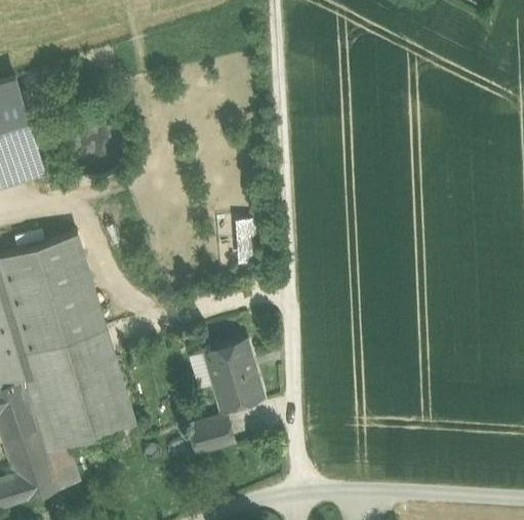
[(16,80),(0,85),(0,170),(40,158),(16,80)]
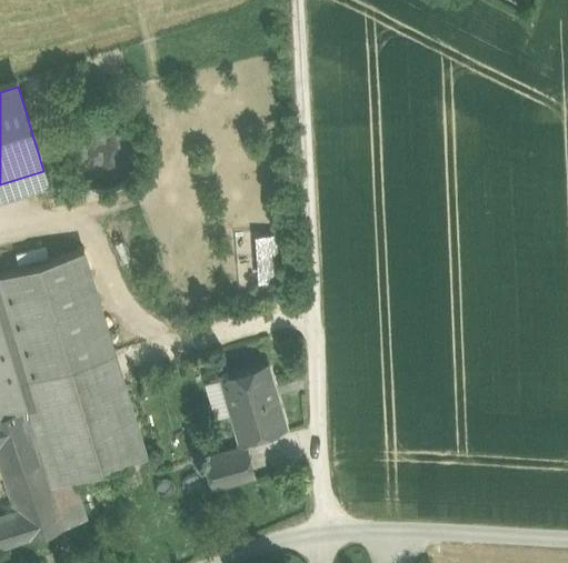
[(257,235),(237,237),(238,273),(259,272),(257,235)]
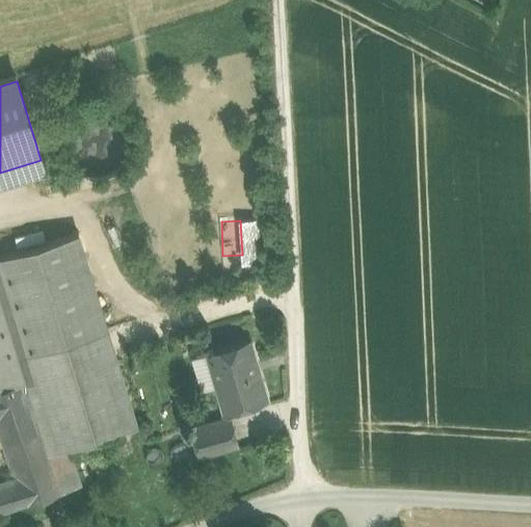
[(264,267),(262,221),(242,222),(244,268),(264,267)]
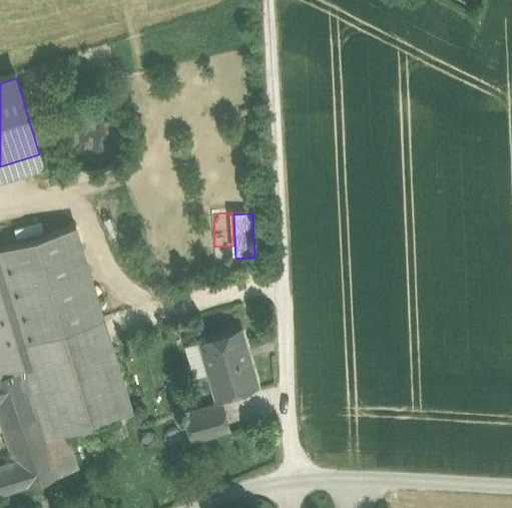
[(0,292),(17,349),(104,322),(76,229),(0,252),(0,292)]
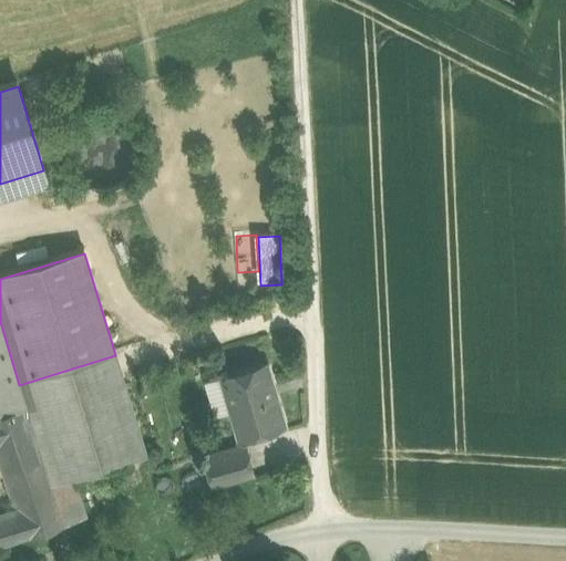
[(0,417),(27,409),(19,385),(0,322),(0,417)]
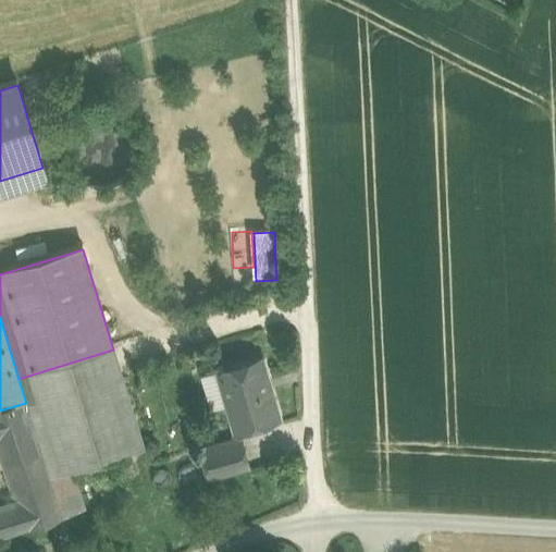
[(26,403),(52,479),(71,474),(144,451),(113,350),(19,379),(26,403)]
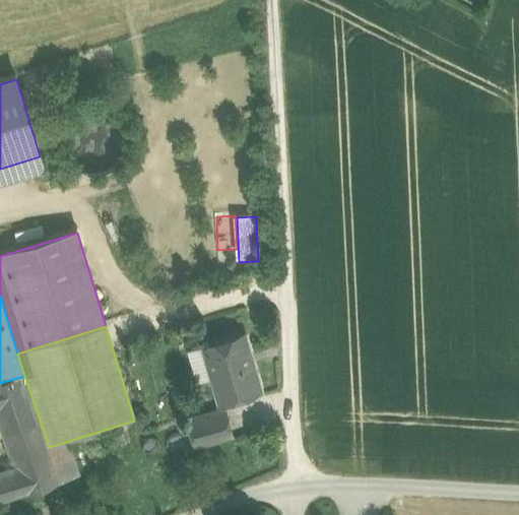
[(260,394),(244,339),(205,350),(219,399),(235,395),(237,401),(260,394)]
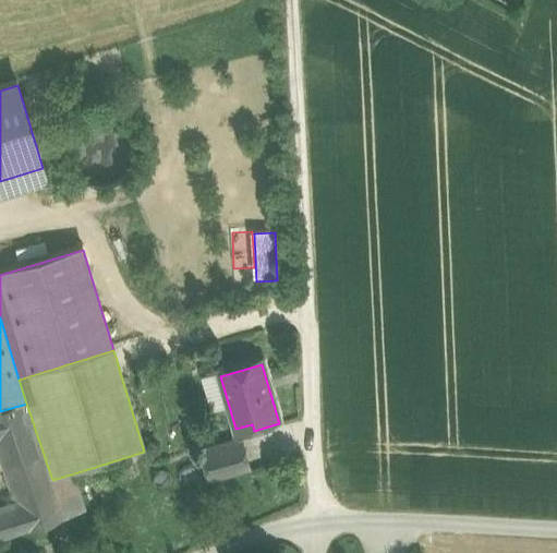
[(26,404),(0,411),(0,454),(17,506),(27,533),(67,521),(52,480),(26,404)]
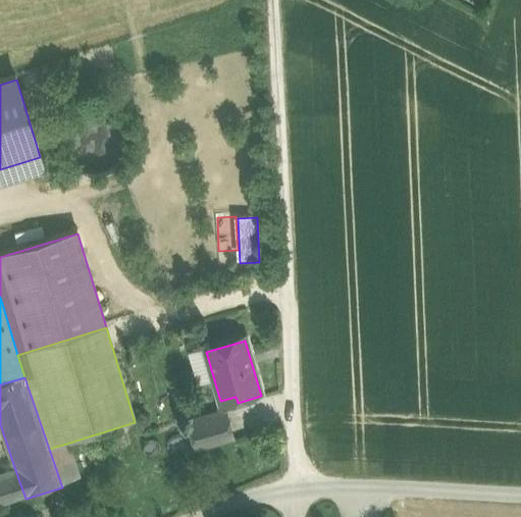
[(236,397),(220,401),(222,407),(238,403),(236,397)]
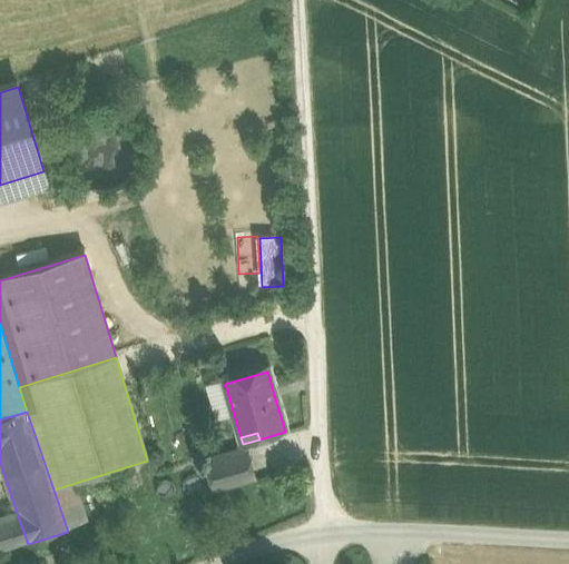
[(246,453),(206,464),(215,491),(254,480),(246,453)]
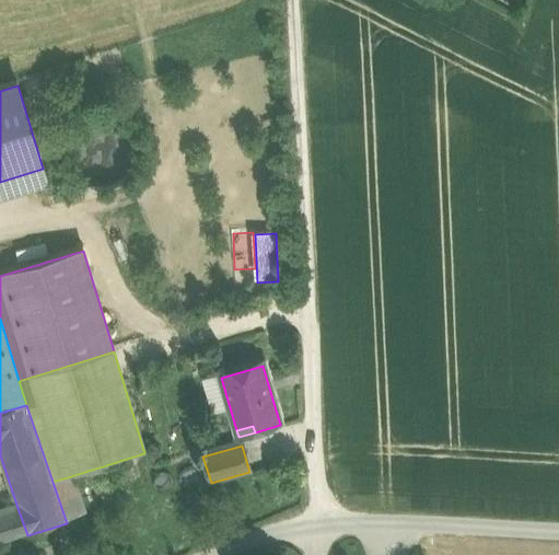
[(84,518),(71,476),(53,482),(67,523),(84,518)]
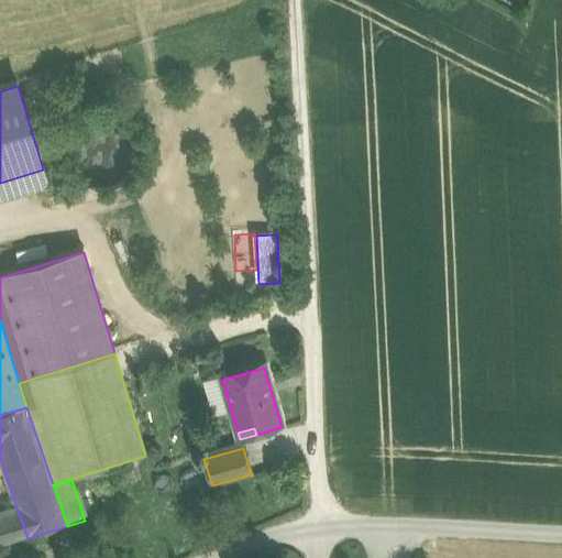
[(18,511),(0,516),(0,546),(28,538),(18,511)]
